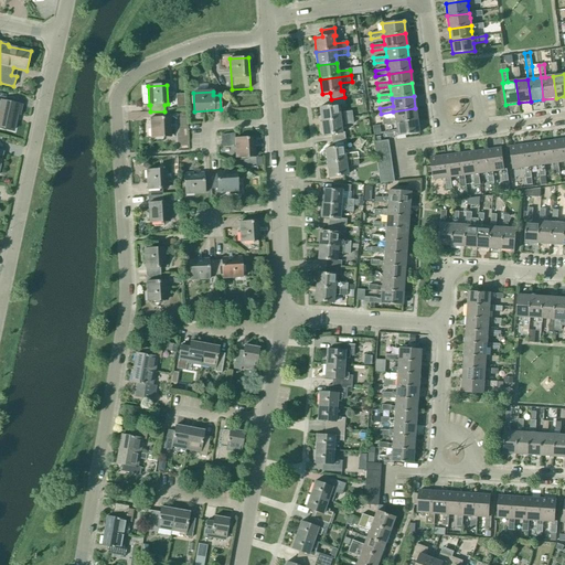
[(321,121),(352,118),(351,112),(339,113),(338,106),(344,105),(344,97),(331,99),(331,106),(319,107),(321,121)]
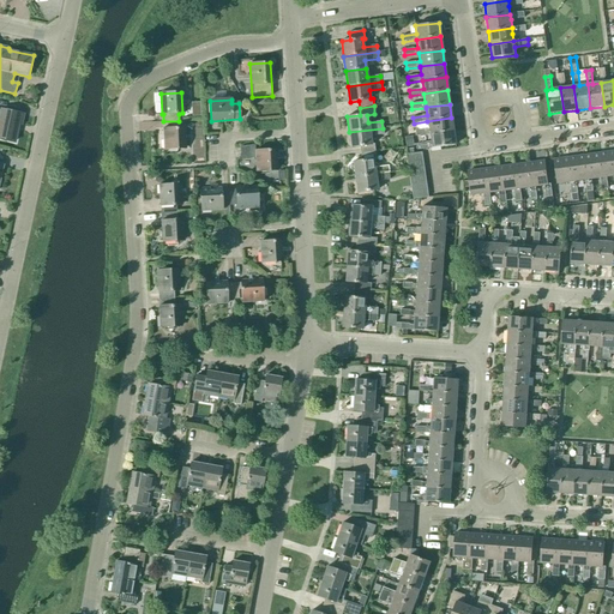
[(1,110),(0,110),(0,138),(14,142),(18,125),(22,125),(24,114),(1,109),(1,110)]
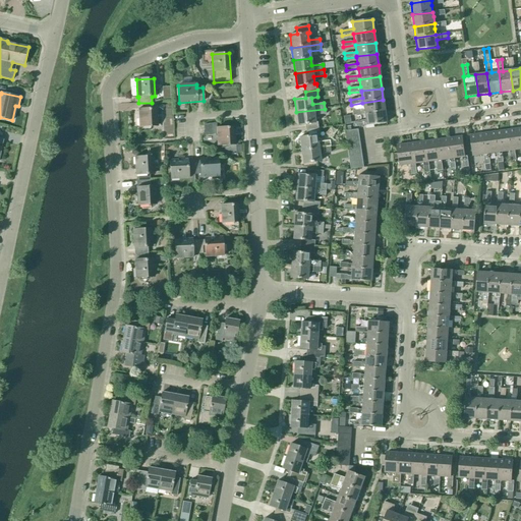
[(364,114),(385,111),(383,100),(362,103),(363,109),(352,111),(353,116),(364,114)]
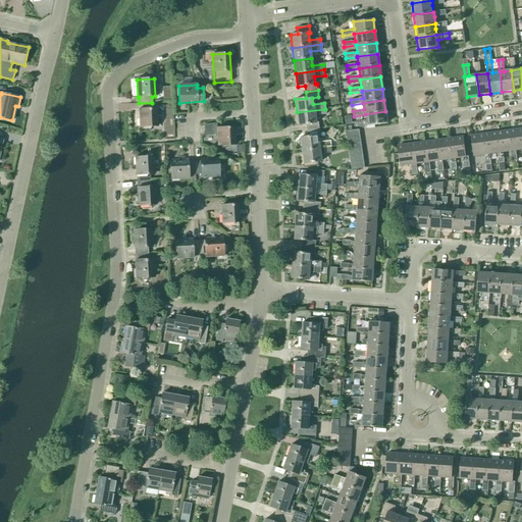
[(152,103),(139,103),(139,109),(140,127),(157,126),(156,108),(152,109),(152,103)]
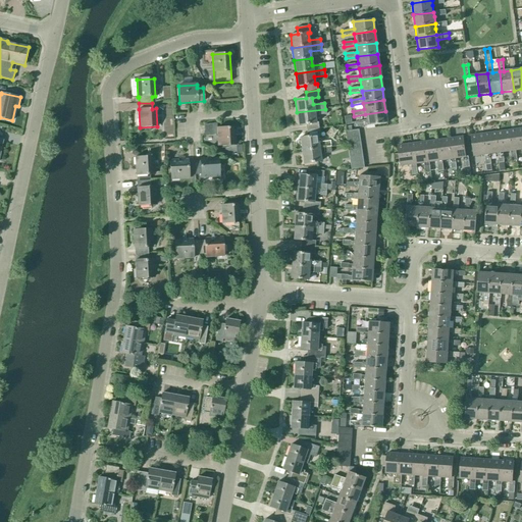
[(174,108),(163,108),(164,135),(175,135),(174,108)]
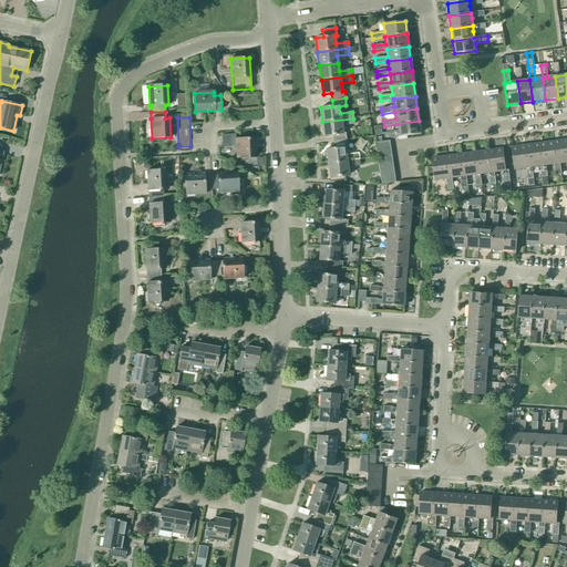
[(333,142),(347,141),(346,133),(343,133),(342,126),(354,124),(353,119),(322,122),(325,136),(332,135),(333,142)]
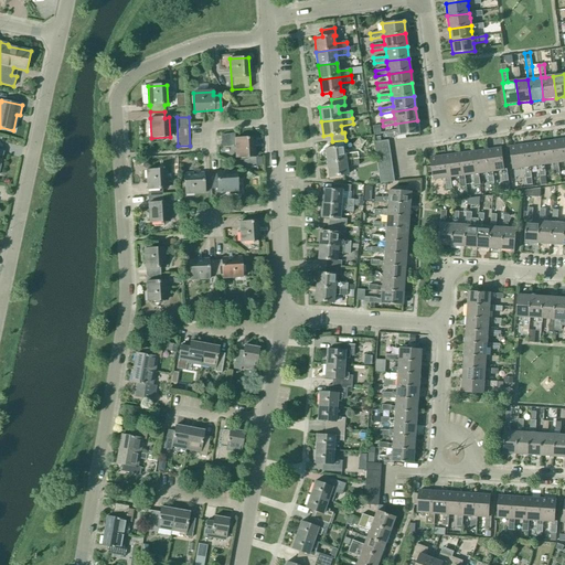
[(395,124),(396,131),(383,132),(384,138),(418,134),(417,120),(395,124)]
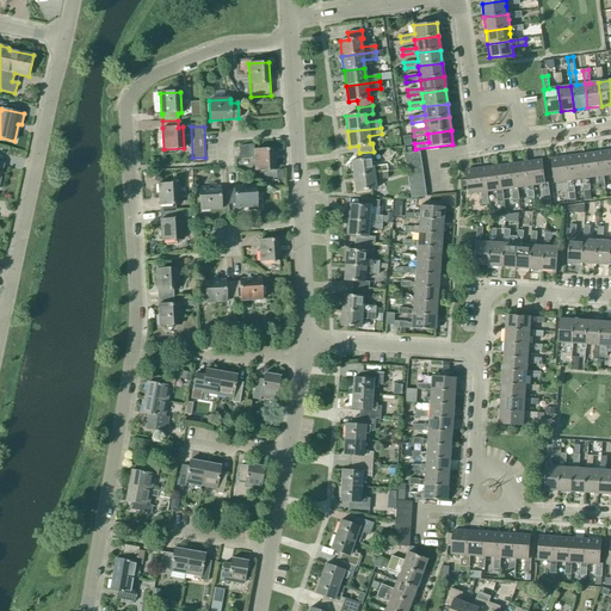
[(254,150),(254,144),(239,144),(240,159),(254,158),(254,171),(276,170),(275,149),(254,150)]
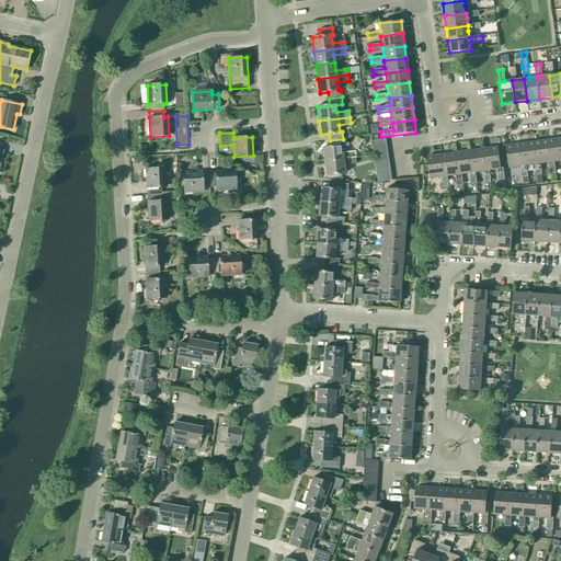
[(551,162),(554,162),(560,160),(560,138),(549,140),(551,162)]
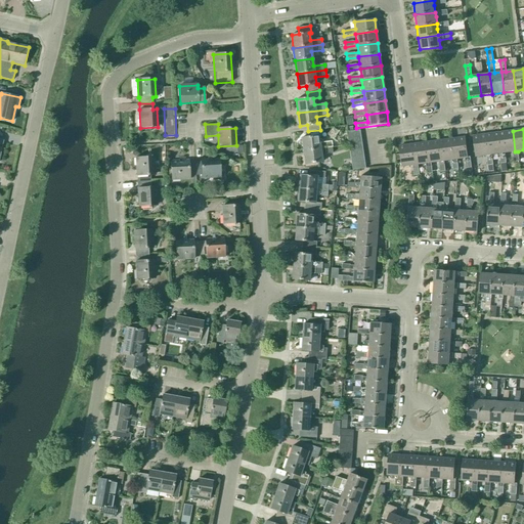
[(303,151),(332,147),(331,142),(319,143),(318,136),(321,136),(320,130),(308,131),(309,137),(301,138),(303,151)]
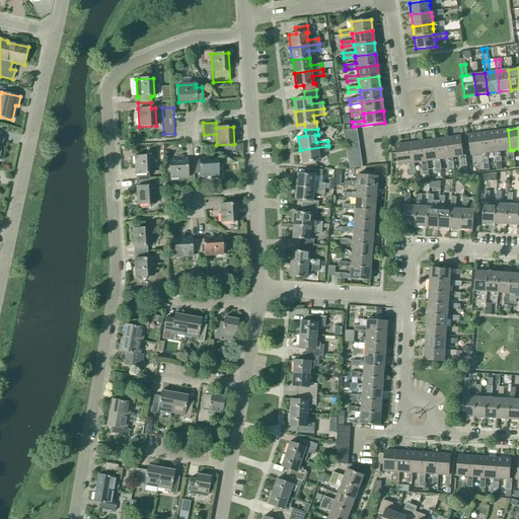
[(514,160),(513,150),(510,150),(508,130),(495,132),(498,152),(500,151),(508,150),(509,160),(514,160)]
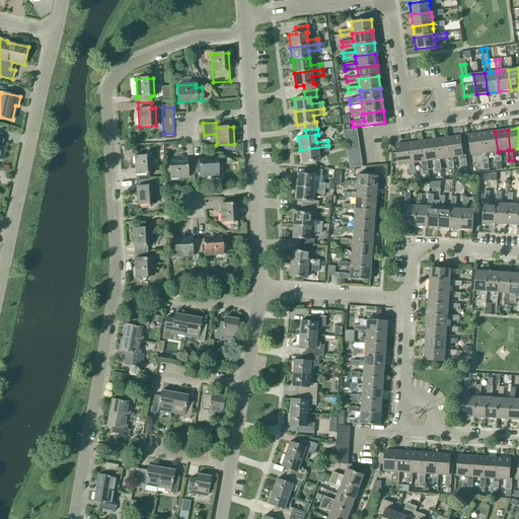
[(502,161),(500,151),(498,152),(495,132),(482,134),(485,154),(488,153),(495,152),(496,162),(502,161)]
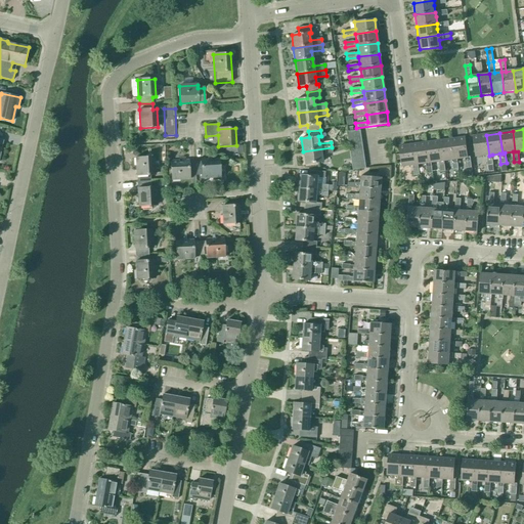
[(493,165),(492,155),(489,156),(486,135),(473,137),(476,157),(486,156),(488,166),(493,165)]
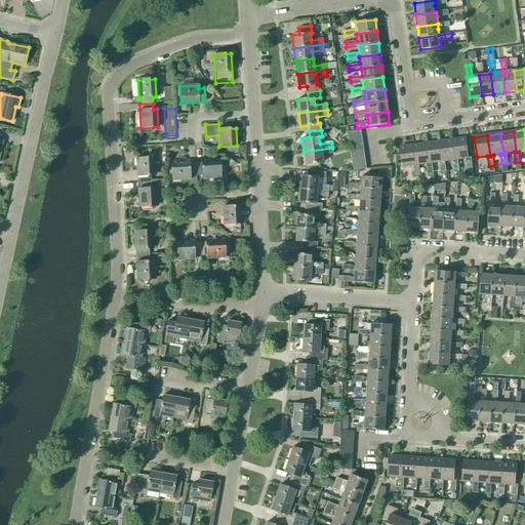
[(455,160),(458,160),(466,159),(468,169),(473,168),(471,158),(469,158),(466,138),(452,139),(455,160)]
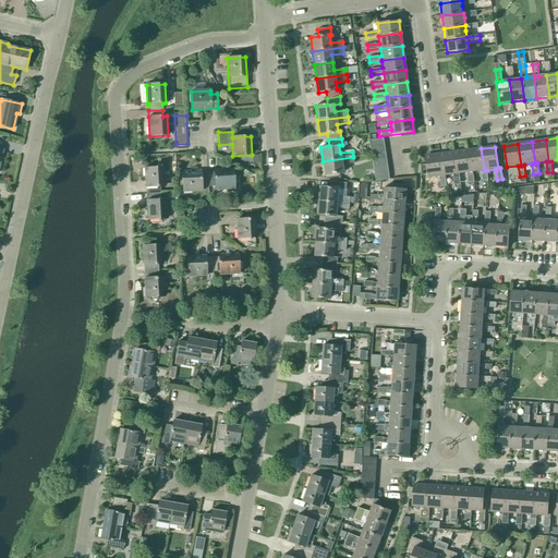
[(488,181),(487,170),(484,170),(481,148),(468,150),(470,172),(473,172),(481,171),(483,182),(488,181)]
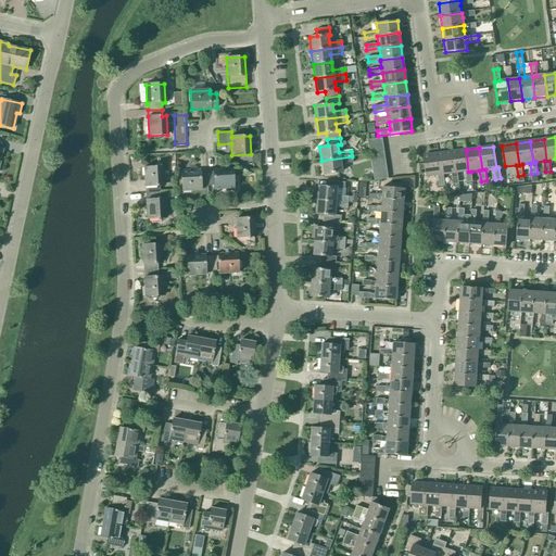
[(472,182),(471,172),(468,172),(466,150),(452,152),(455,174),(457,173),(466,172),(467,182),(472,182)]
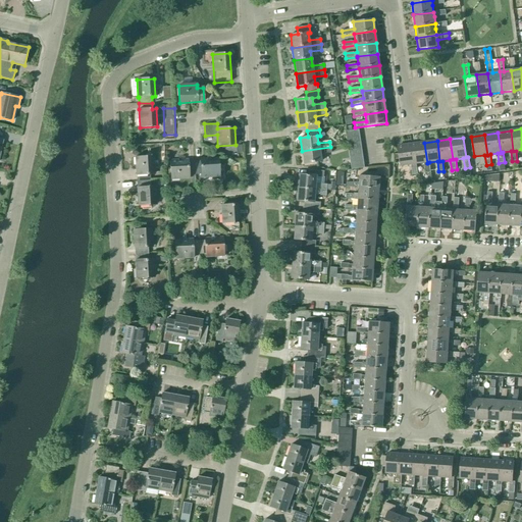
[(431,172),(429,162),(427,163),(424,143),(411,145),(414,164),(416,164),(424,163),(425,173),(431,172)]
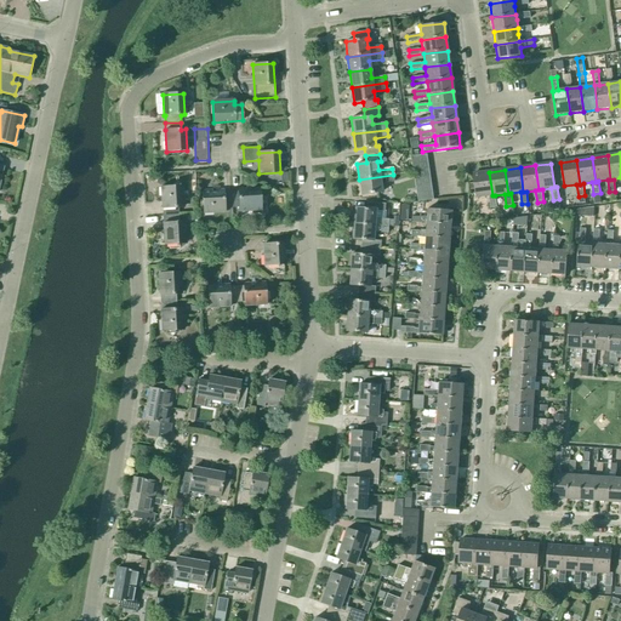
[(497,208),(495,195),(493,195),(489,172),(473,174),(477,198),(489,197),(491,209),(497,208)]
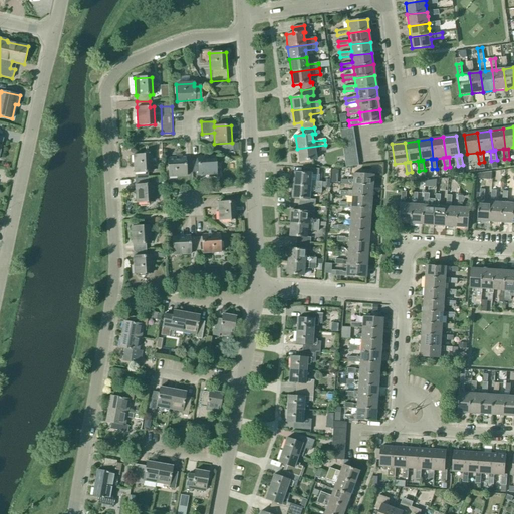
[(325,145),(297,149),(299,162),(316,160),(315,152),(326,151),(325,145)]
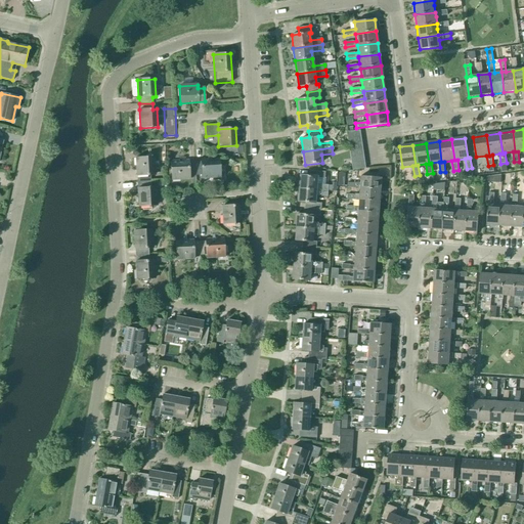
[(137,182),(150,182),(150,176),(154,175),(153,158),(135,159),(136,176),(137,176),(137,182)]
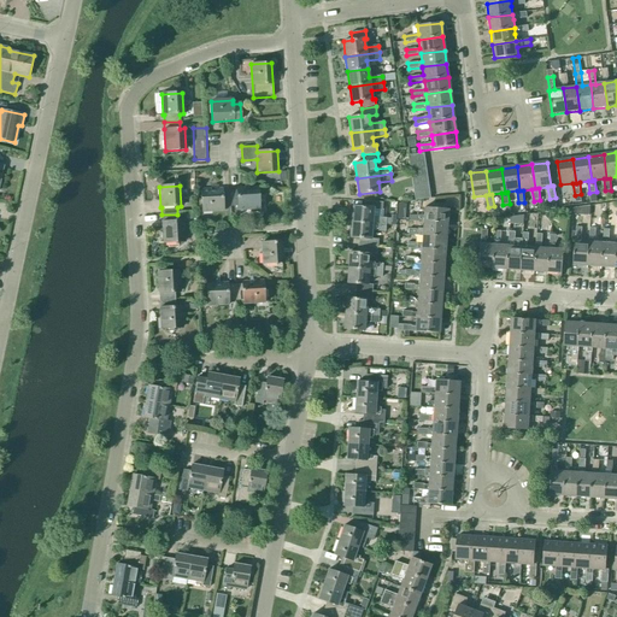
[(230,191),(230,206),(238,206),(238,211),(259,210),(258,188),(236,189),(236,191),(230,191)]
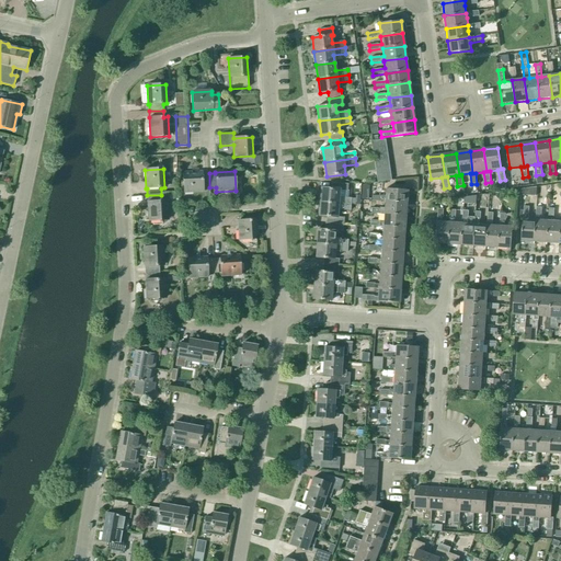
[(209,187),(209,173),(202,174),(202,173),(183,174),(184,193),(203,192),(203,189),(209,187)]
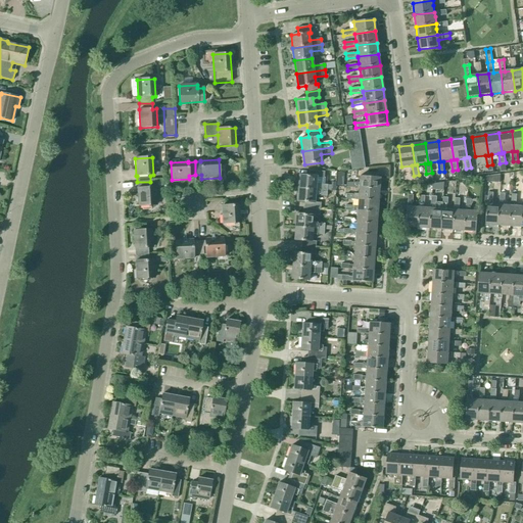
[(364,161),(350,163),(351,170),(365,169),(364,161)]
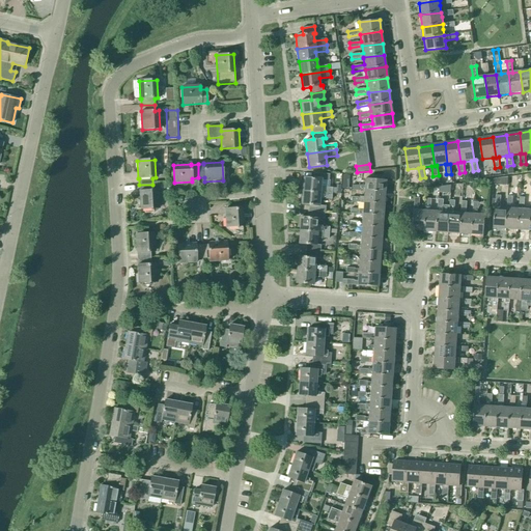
[(302,191),(332,194),(332,188),(320,187),(322,179),(329,180),(329,174),(314,173),(313,178),(303,178),(302,191)]
